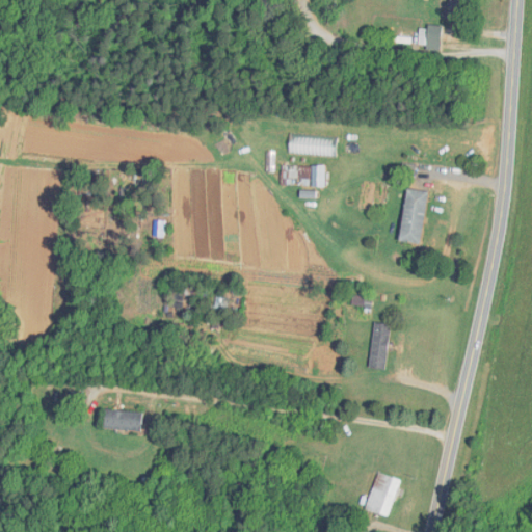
[(448,0),(447,15),(466,17),(467,0),(448,0)]
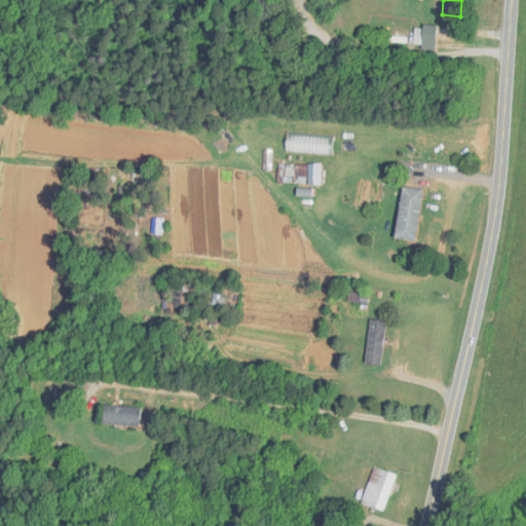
[(413,47),(434,48),(436,27),(421,26),(420,34),(414,34),(413,47)]
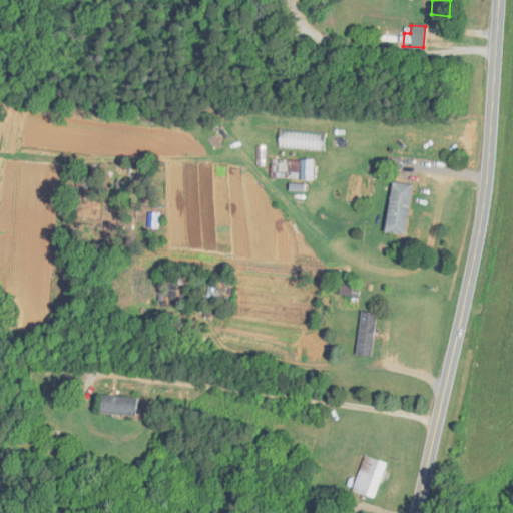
[(299,160),(271,160),(271,179),(299,179),(299,160)]
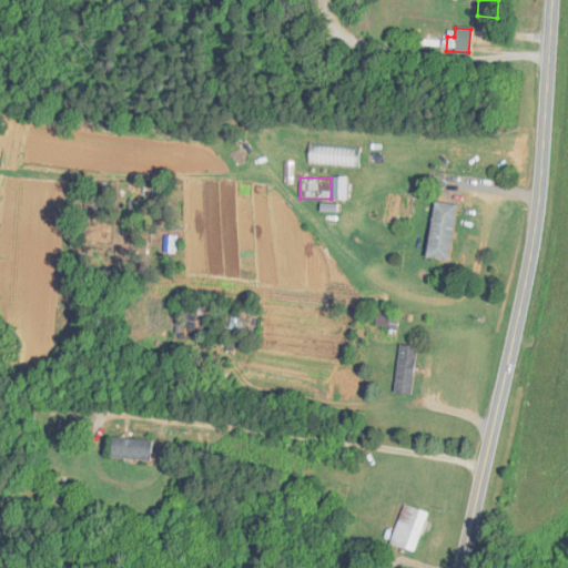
[(454,204),(432,202),(426,259),(448,261),(454,204)]
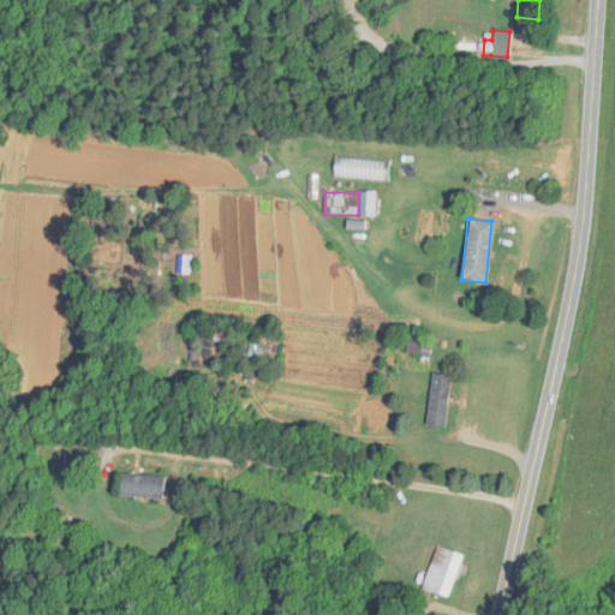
[(449,375),(430,374),(427,425),(445,428),(449,375)]
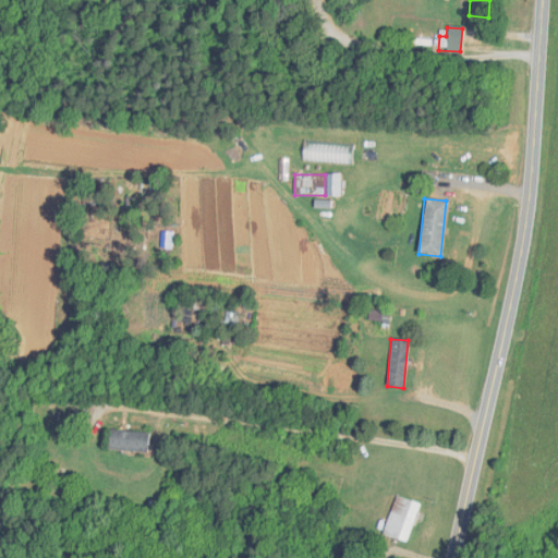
[(107,449),(147,452),(149,433),(109,428),(107,449)]
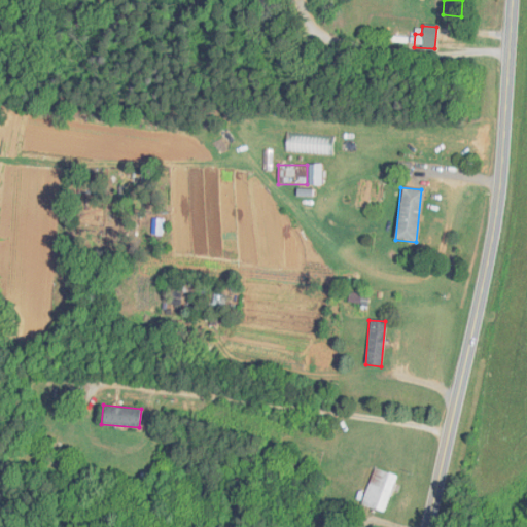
[(396,476),(374,467),(359,505),(382,514),(396,476)]
